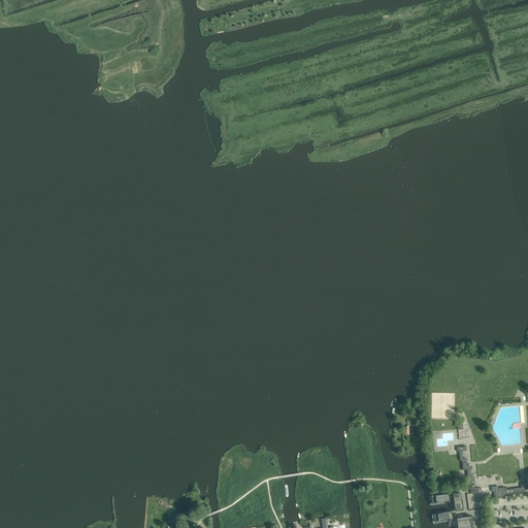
[(471,489),(471,494),(480,493),(480,492),(479,491),(482,491),(481,488),(479,489),(474,489),(473,480),(474,480),(474,476),(471,477),(470,469),(472,469),(471,465),(467,466),(467,462),(467,459),(463,459),(462,452),(466,451),(466,447),(457,448),(457,452),(459,452),(460,461),(461,462),(462,462),(463,470),(467,470),(468,479),(469,481),(470,481),(470,489),(471,489)]
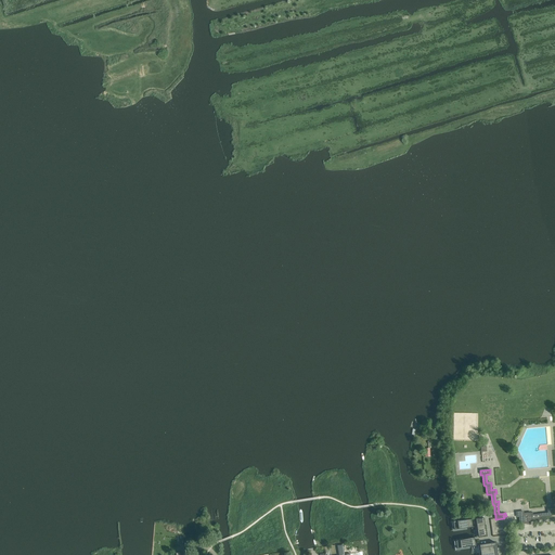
[(524,512),(516,512),(516,515),(519,515),(519,517),(519,521),(519,523),(523,521),(524,521),(524,524),(528,524),(528,521),(530,521),(532,520),(531,519),(532,519),(540,519),(540,517),(550,516),(551,514),(554,513),(554,503),(554,504),(554,508),(551,510),(551,508),(547,510),(547,513),(540,514),(531,515),(531,513),(524,513),(524,512)]
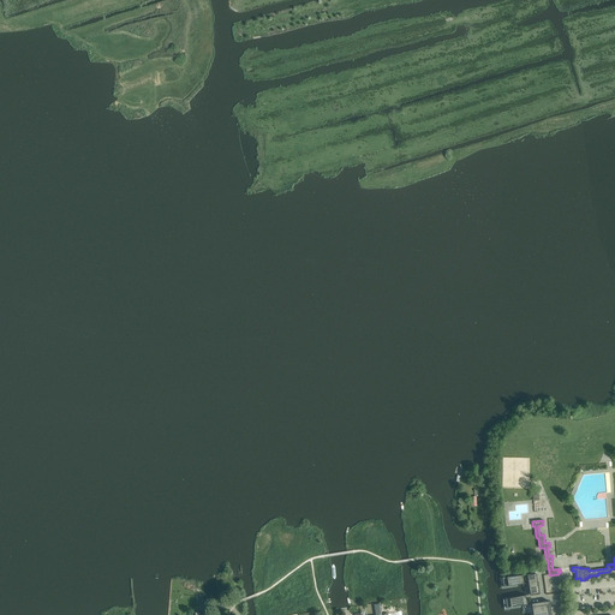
[(503,587),(518,585),(525,584),(523,575),(524,575),(524,574),(502,578),(503,587)]
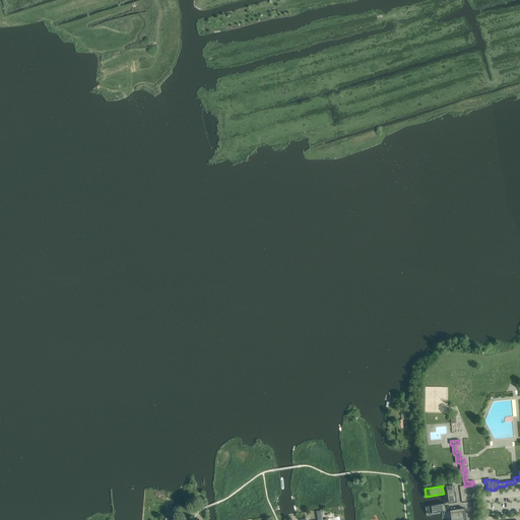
[(449,503),(456,502),(453,485),(446,485),(447,493),(449,503)]
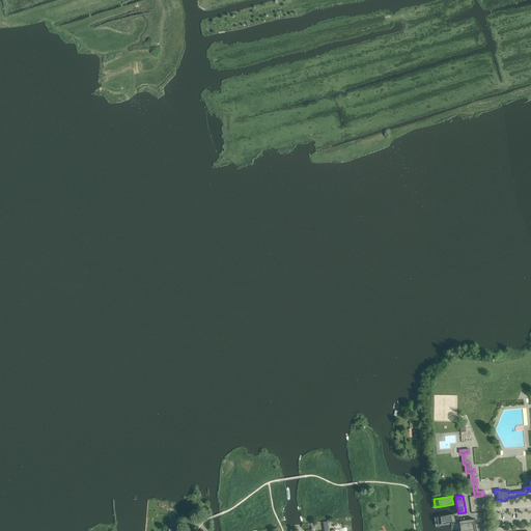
[(438,525),(449,524),(455,523),(453,515),(437,518),(438,525)]
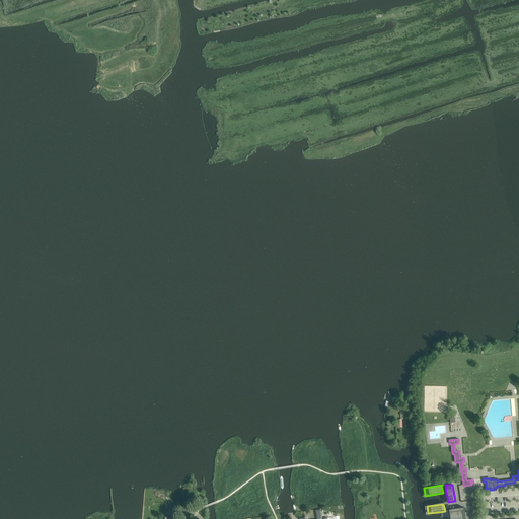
[(450,517),(464,515),(463,508),(449,510),(450,517)]
